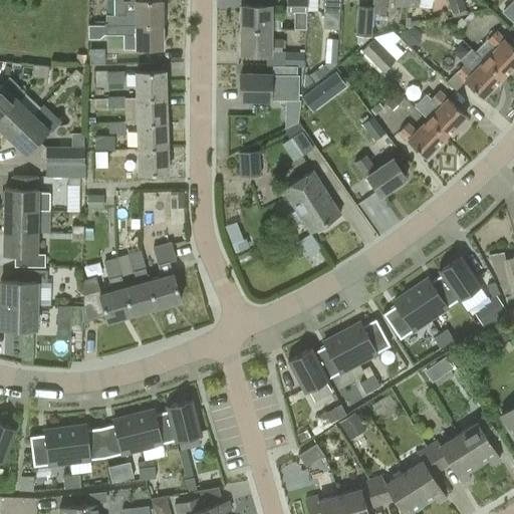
[(105,15),(105,24),(162,23),(162,0),(136,0),(136,1),(121,1),(121,0),(113,0),(114,14),(105,15)]
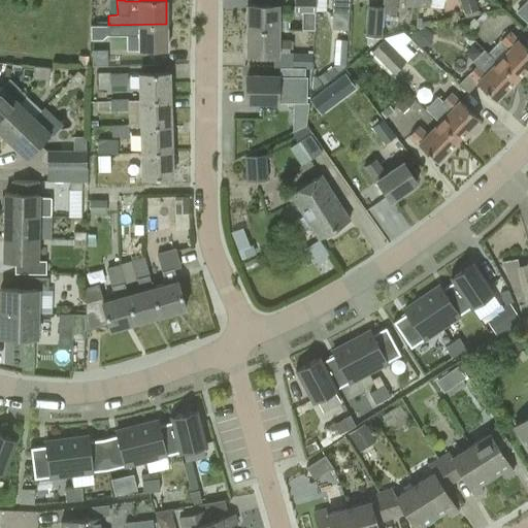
[(316,12),(316,0),(293,0),(294,12),(316,12)]
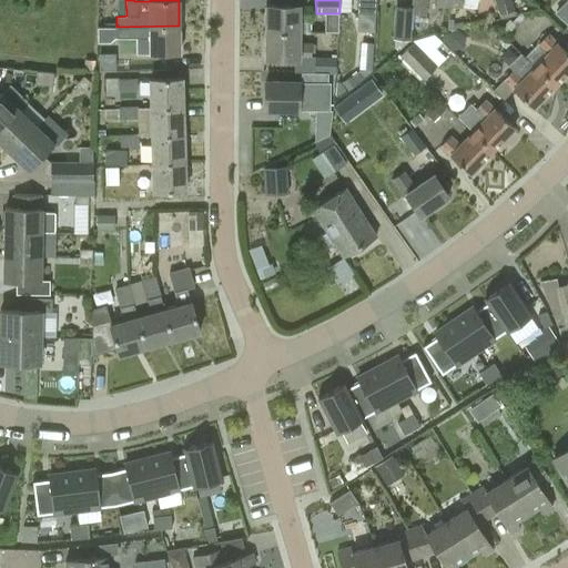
[(356,0),(356,13),(375,14),(375,0),(356,0)]
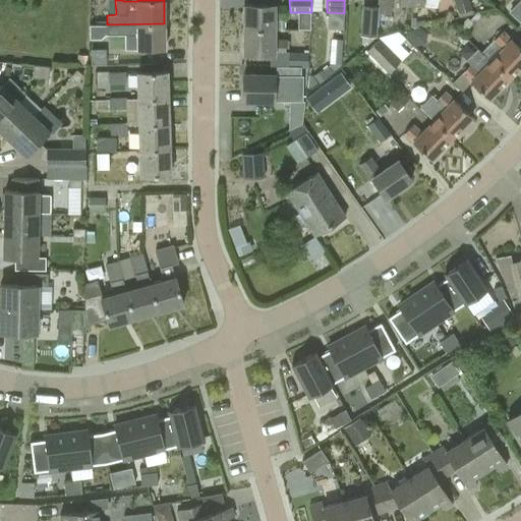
[(379,0),(379,4),(378,12),(391,13),(392,0),(379,0)]
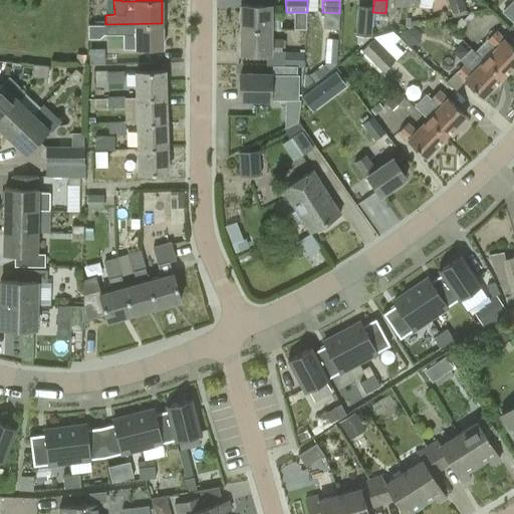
[(447,0),(452,16),(466,13),(462,0),(447,0)]
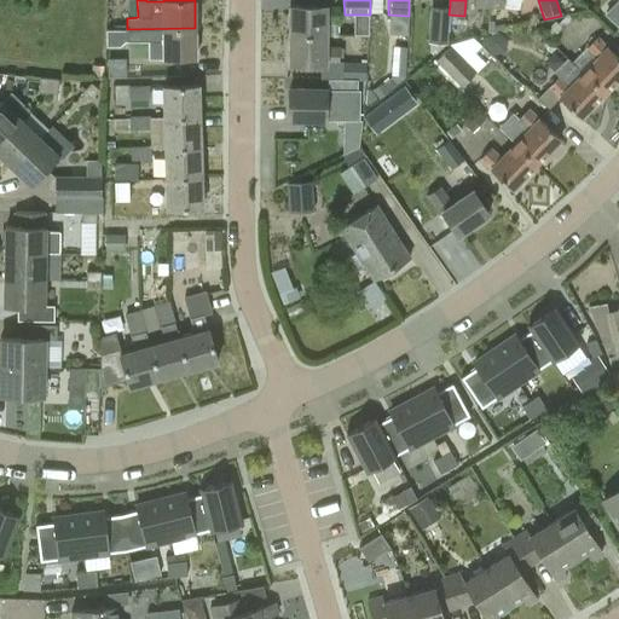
[(446,45),(449,15),(450,5),(429,3),(426,42),(431,42),(441,44),(446,45)]
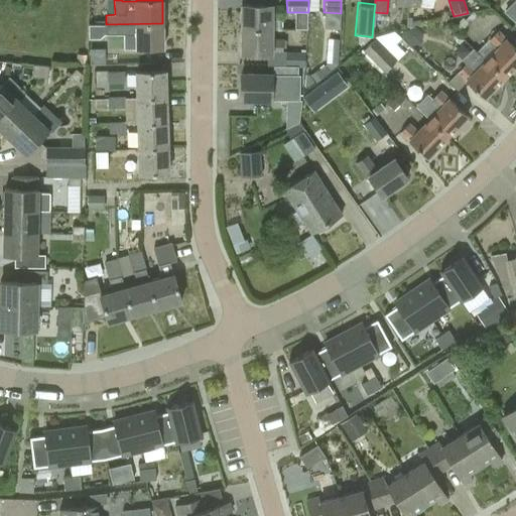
[(272,27),(272,19),(283,19),(283,4),(272,4),(242,3),(241,27),(272,27)]
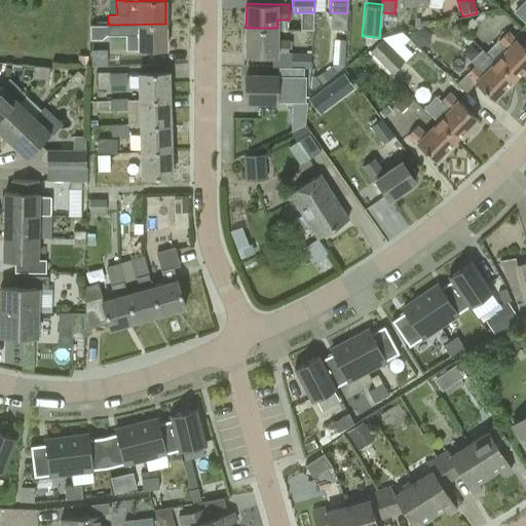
[(127,49),(140,48),(165,48),(165,24),(108,25),(94,25),(92,35),(126,35),(127,49)]
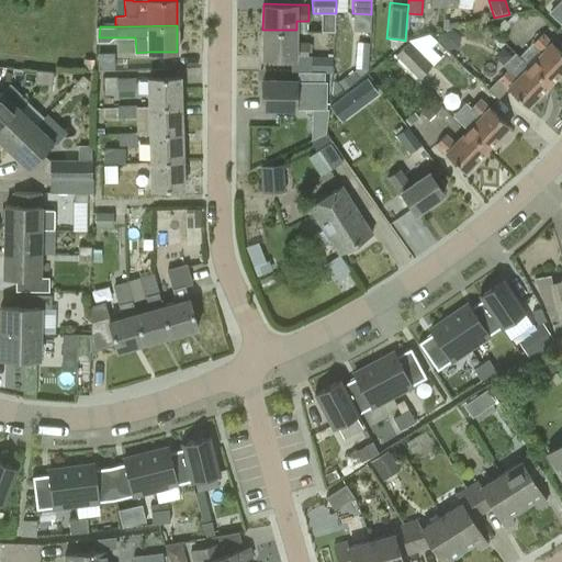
[(296,32),(296,30),(262,30),(262,57),(307,57),(308,43),(296,43),(296,32)]
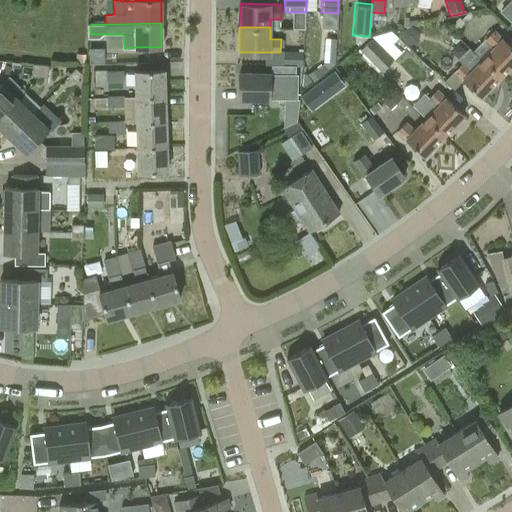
[(511,63),(511,46),(503,37),(494,29),(474,50),(500,76),(511,63)]
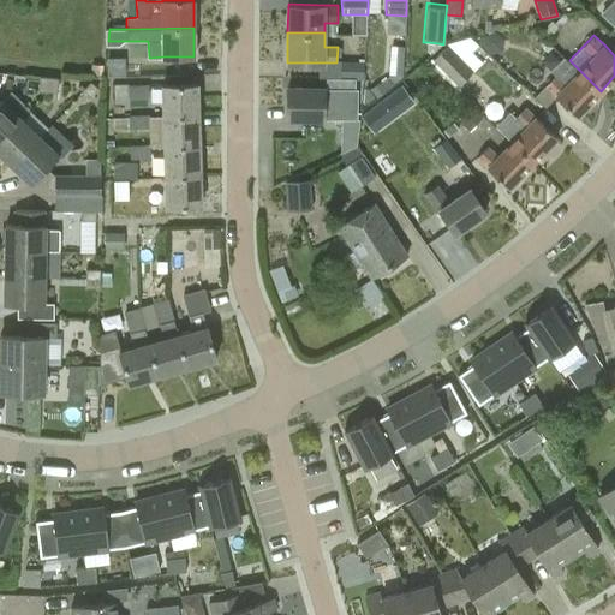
[(433,60),(457,88),(483,61),(461,41),(458,45),(455,41),(449,47),(448,46),(433,60)]
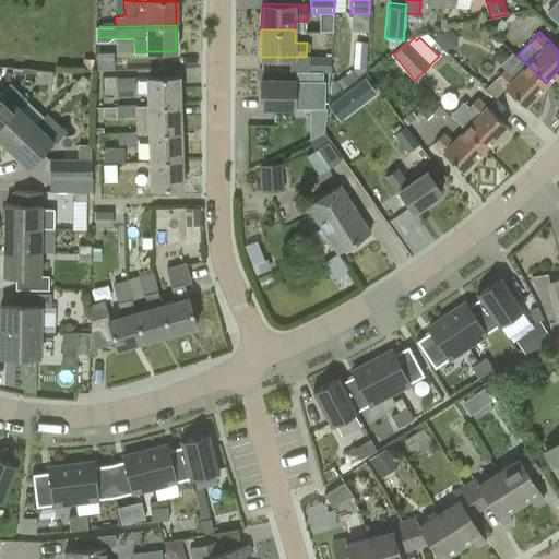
[(389,38),(388,47),(399,48),(399,39),(389,38)]
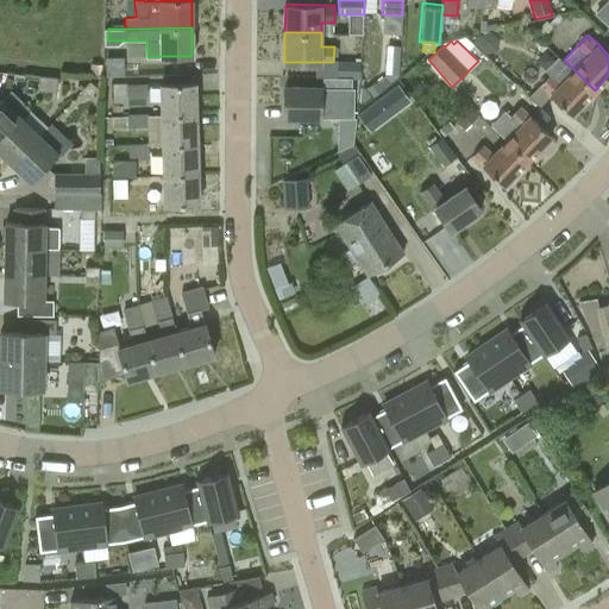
[(571,115),(595,90),(564,60),(559,56),(545,71),(550,76),(529,96),(539,106),(550,94),(571,115)]
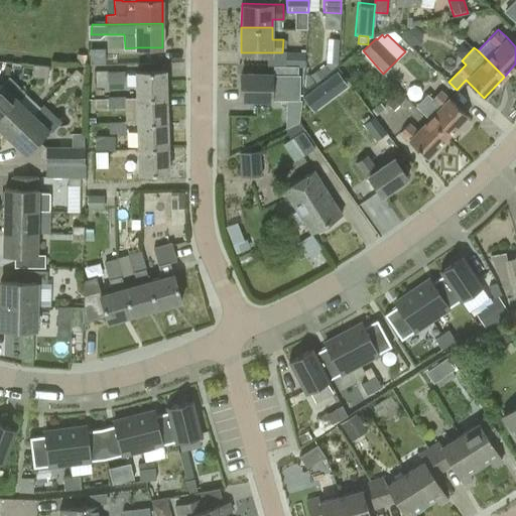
[(329,56),(310,71),(317,80),(336,66),(329,56)]
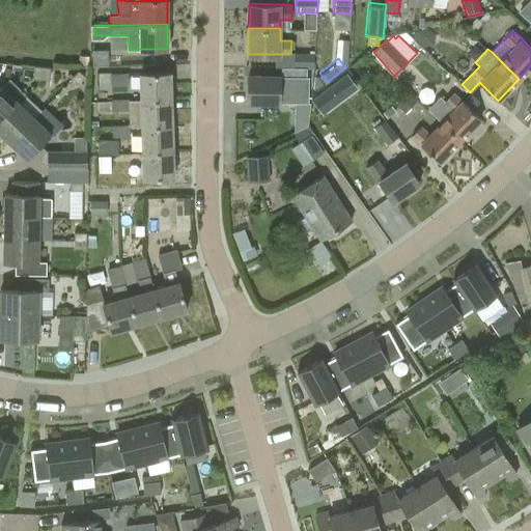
[(32,79),(40,79),(42,78),(42,66),(33,66),(32,79)]
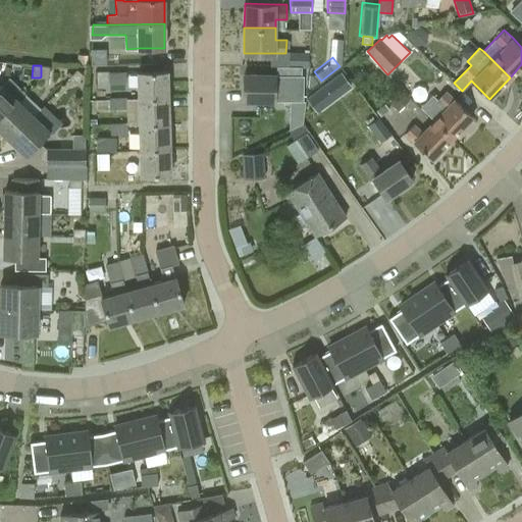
[(48,66),(41,65),(41,76),(40,77),(48,79),(48,66)]
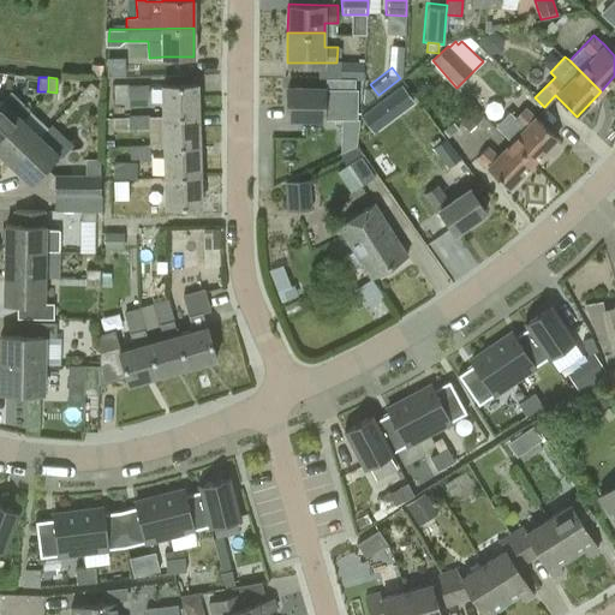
[(81,91),(88,99),(97,88),(90,81),(81,91)]
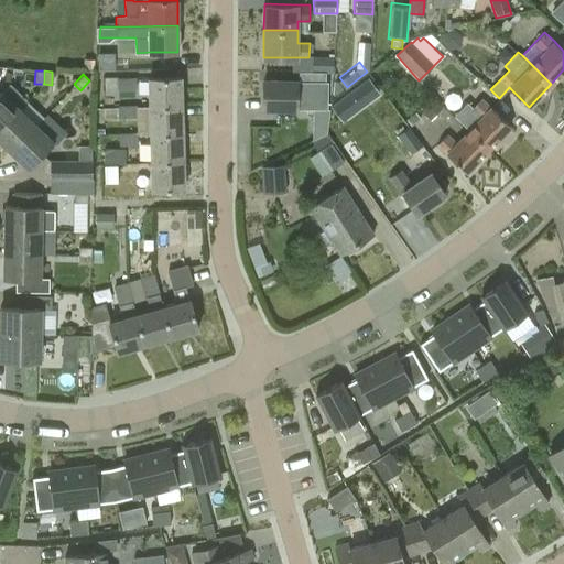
[(149,89),(150,106),(182,105),(181,76),(149,77),(149,89)]
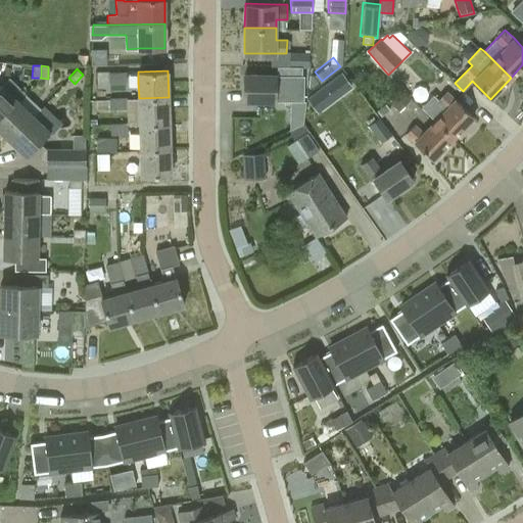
[(126,73),(108,73),(108,84),(127,83),(126,73)]
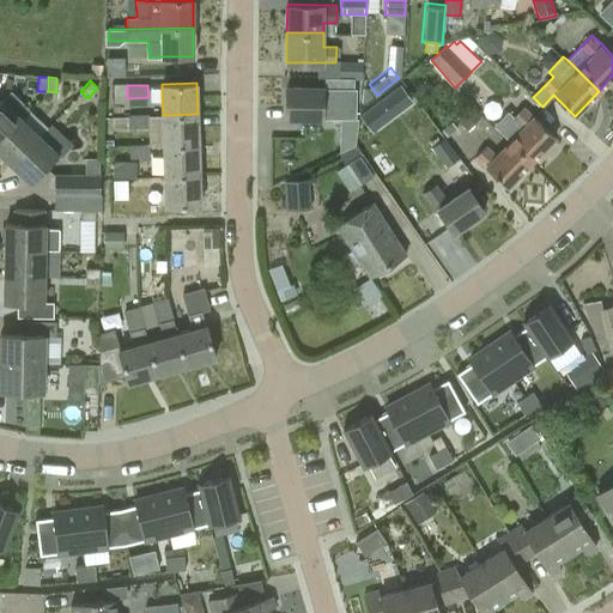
[(400,85),(388,95),(399,110),(412,102),(400,85)]
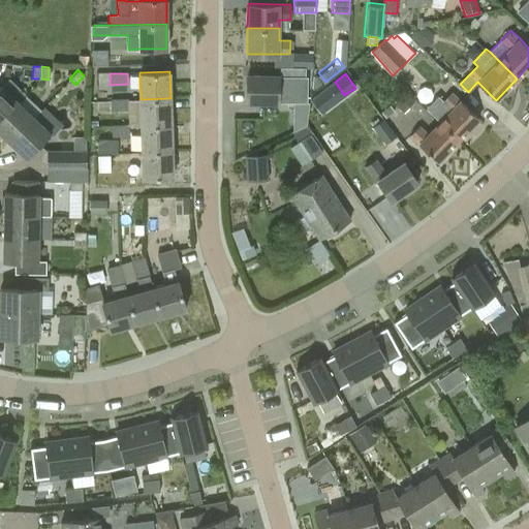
[(247,74),(247,102),(278,102),(279,74),(247,74)]
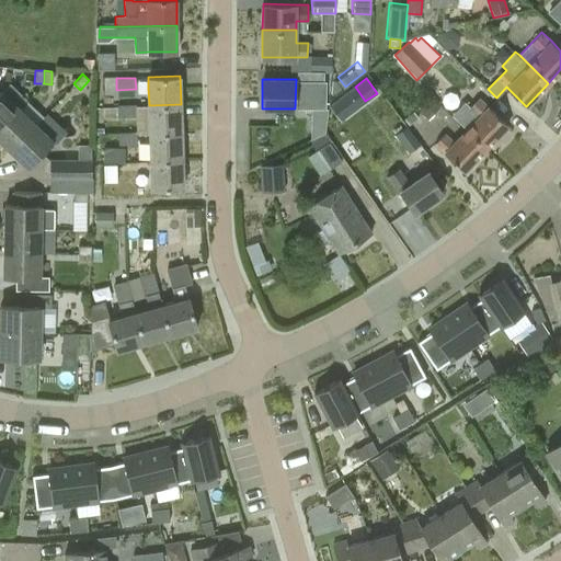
[(438,102),(446,93),(434,82),(425,91),(438,102)]
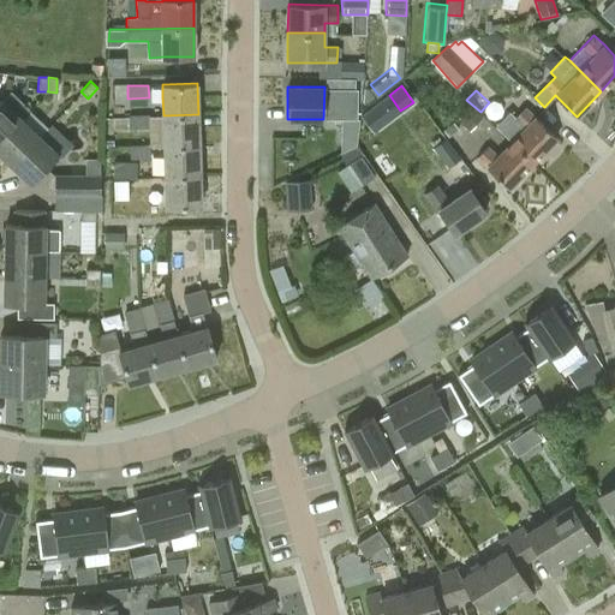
[(0,100),(0,138),(21,118),(1,99),(0,100)]
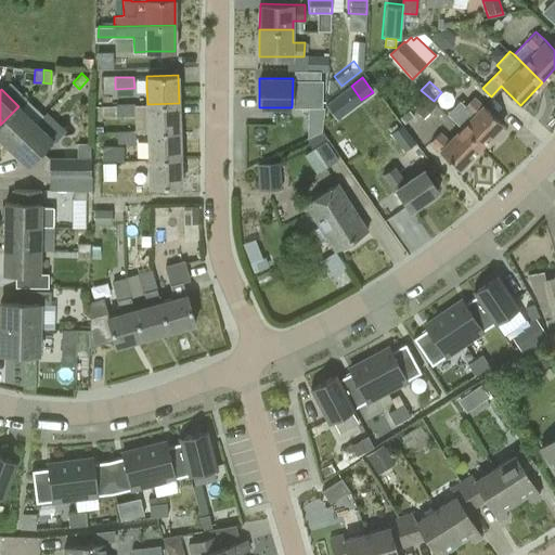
[(420,92),(411,106),(425,115),(434,101),(420,92)]
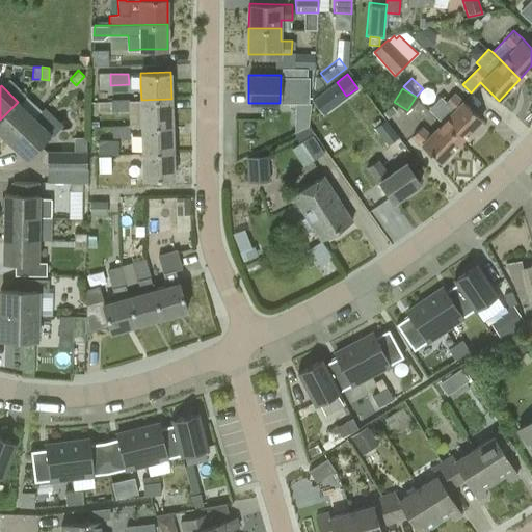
[(445,103),(453,111),(442,123),(460,140),(482,118),(455,92),(445,103)]
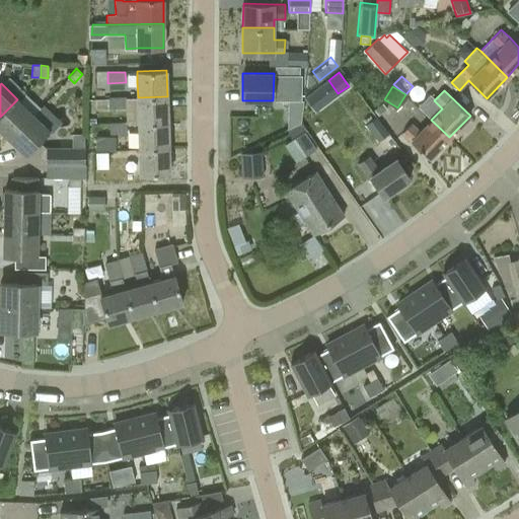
[(168,121),(167,96),(138,97),(108,98),(108,109),(126,108),(126,122),(138,122),(168,121)]
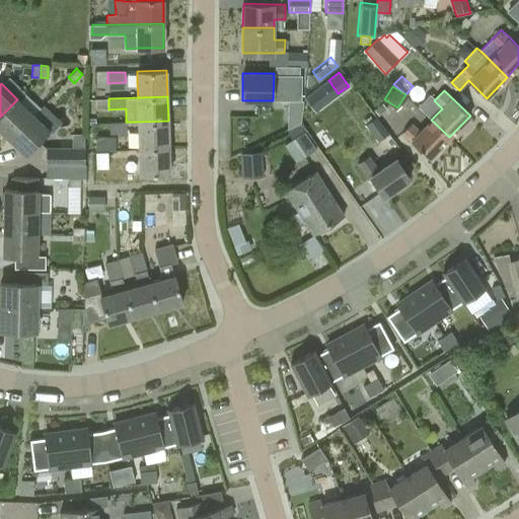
[(33,115),(17,99),(0,117),(0,129),(9,138),(33,115)]
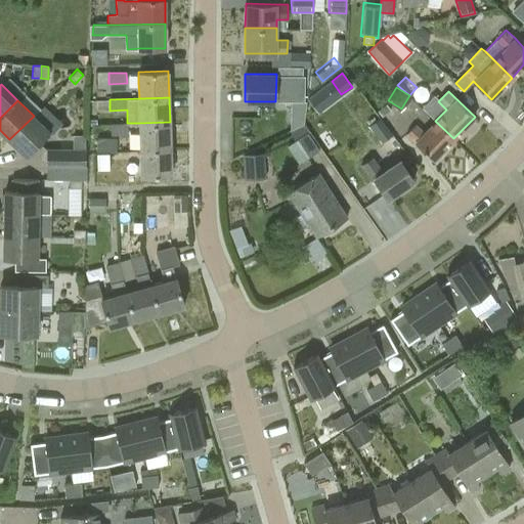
[(50,131),(34,116),(9,139),(27,156),(50,131)]
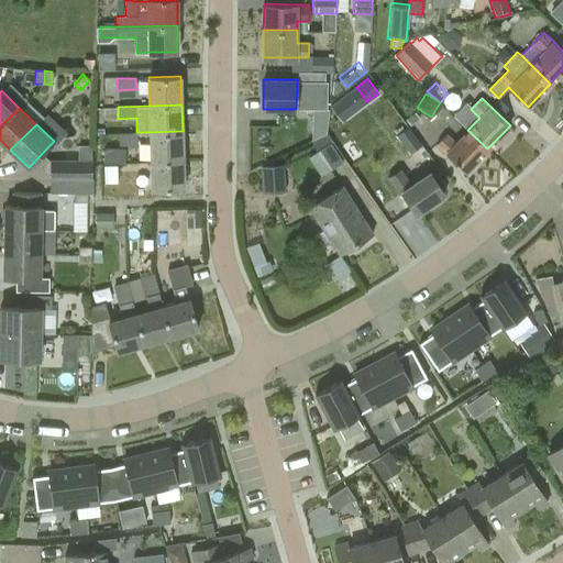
[(411,156),(423,147),(408,127),(396,135),(411,156)]
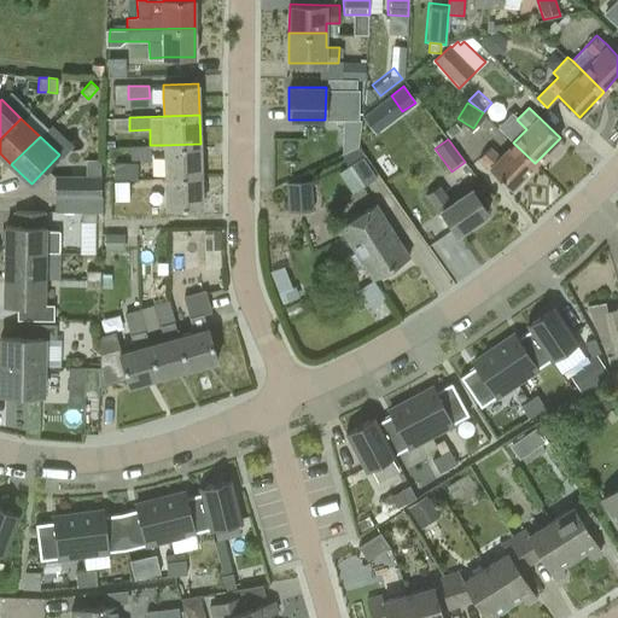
[(513,143),(500,157),(490,147),(479,158),(489,169),(511,190),(535,163),(513,143)]
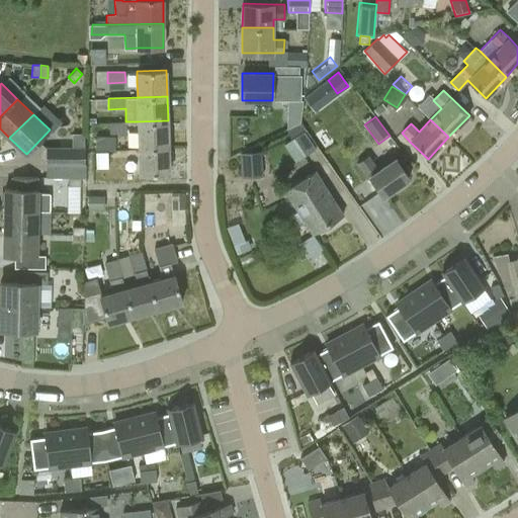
[(138,121),(139,137),(139,149),(169,147),(168,120),(138,121)]
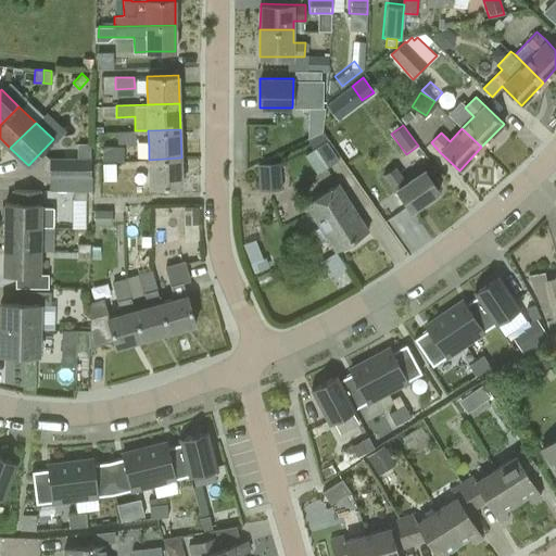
[(135,143),(134,130),(117,131),(118,144),(135,143)]
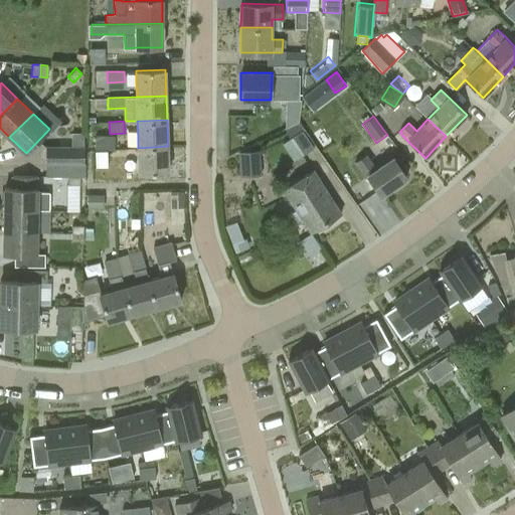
[(293,138),(304,155),(314,149),(303,131),(293,138)]
